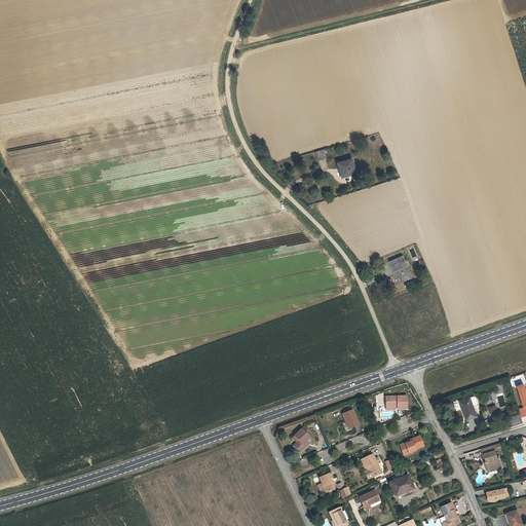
[(316,160),(325,158),(323,150),(314,152),(316,160)]
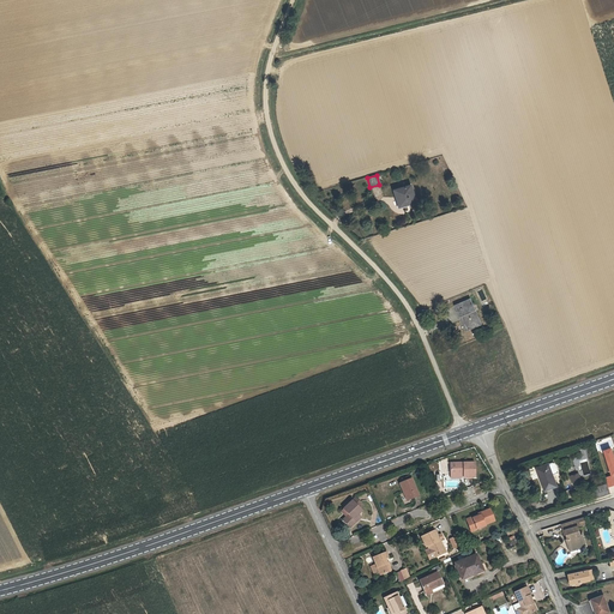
[(414,203),(409,187),(393,191),(398,208),(414,203)]
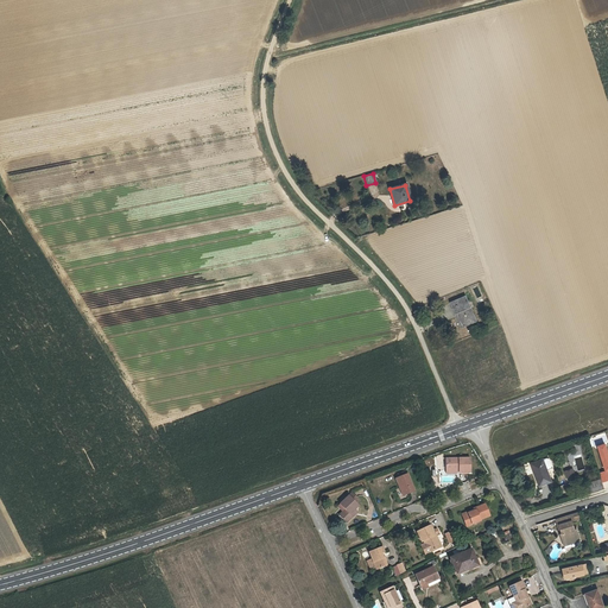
[(450,302),(455,314),(457,312),(462,327),(475,322),(464,296),(450,302)]
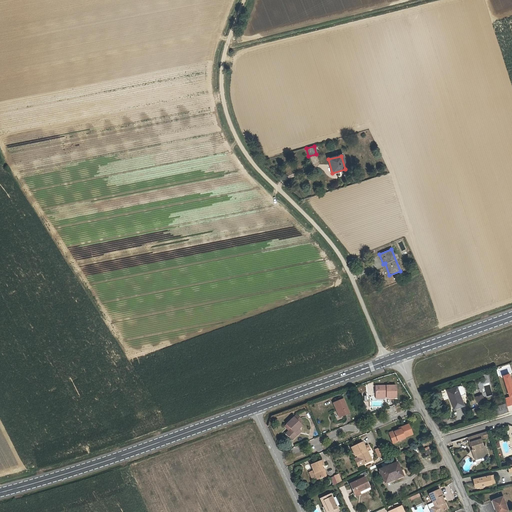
[(376,386),(376,395),(387,395),(387,397),(397,397),(396,385),(376,386)]
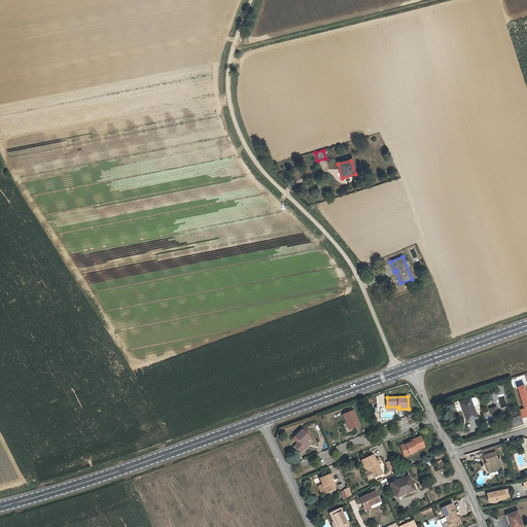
[(475,396),(460,402),(462,410),(463,410),(468,421),(477,417),(473,407),(478,405),(475,396)]
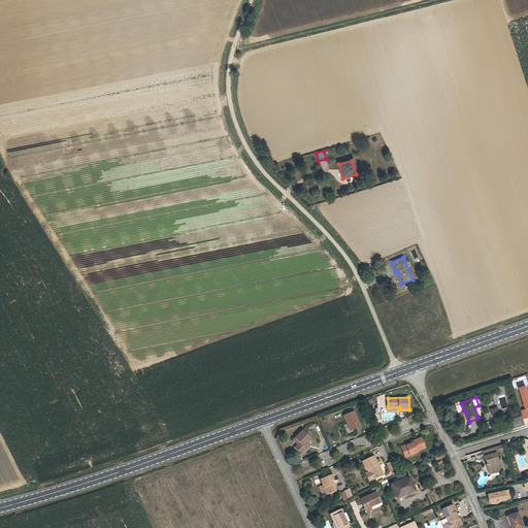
[(497,406),(490,409),(492,417),(499,414),(497,406)]
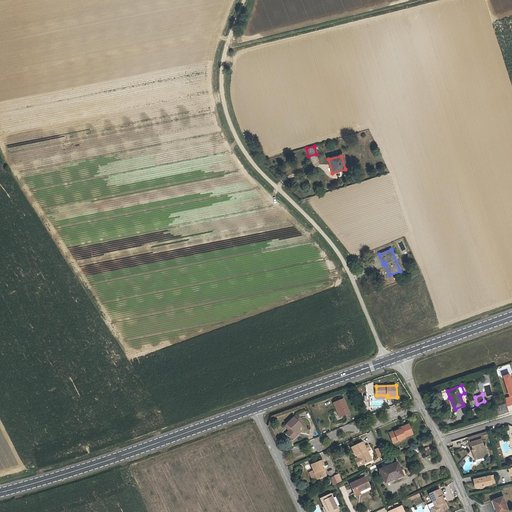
[(349,414),(343,400),(333,404),(339,418),(349,414)]
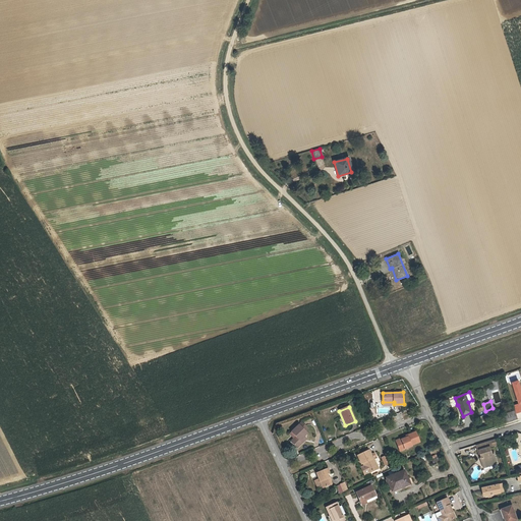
[(502,414),(504,422),(517,418),(515,410),(502,414)]
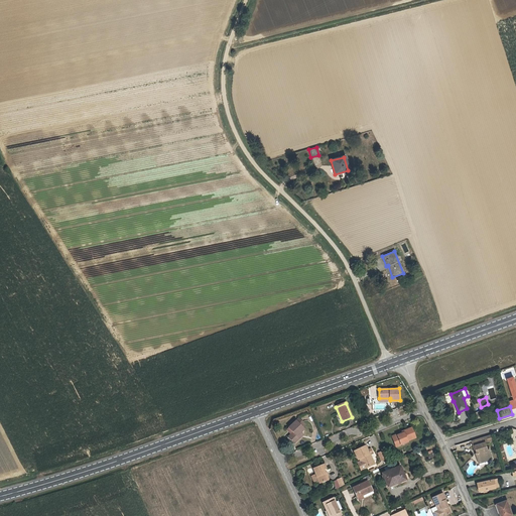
[(299,419),(297,421),(303,427),(305,424),(299,419)]
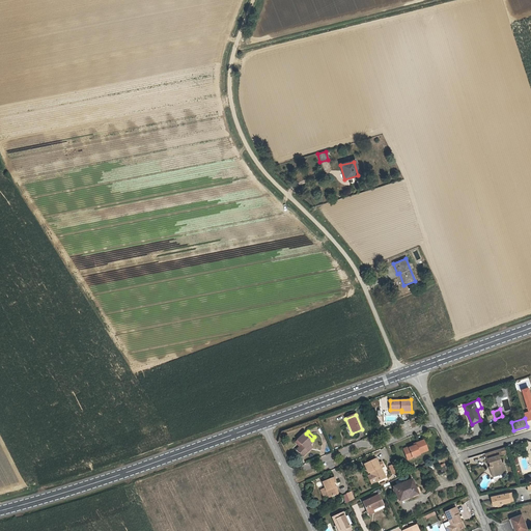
[(303,446),(301,448),(298,451),(304,457),(309,452),(307,450),(311,446),(314,443),(312,440),(306,434),(298,442),(303,446)]
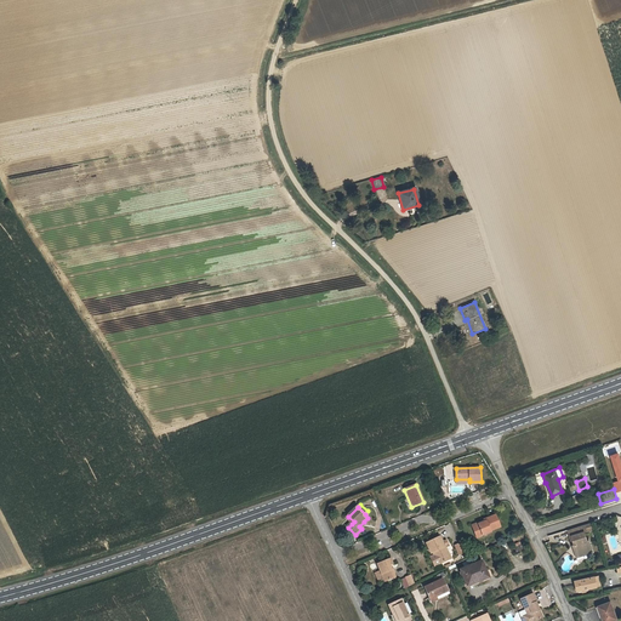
[(483,519),(484,522),(472,527),(477,537),(490,531),(490,530),(500,527),(495,516),(483,519)]
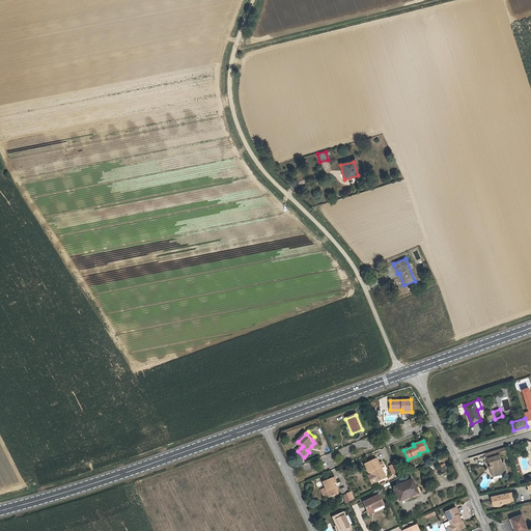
[(505,446),(499,448),(484,452),(486,457),(487,457),(488,462),(491,462),(492,464),(490,465),(488,465),(492,473),(497,471),(498,473),(503,472),(503,470),(501,467),(504,466),(503,460),(501,462),(499,454),(507,451),(505,446)]
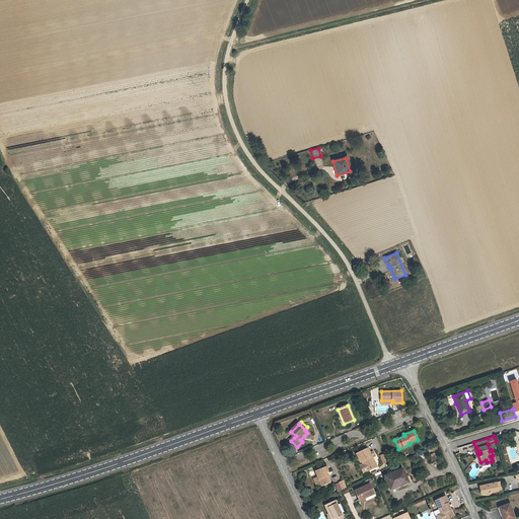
[(360,463),(362,462),(363,461),(368,471),(376,467),(371,456),(370,457),(366,449),(356,454),(360,463)]
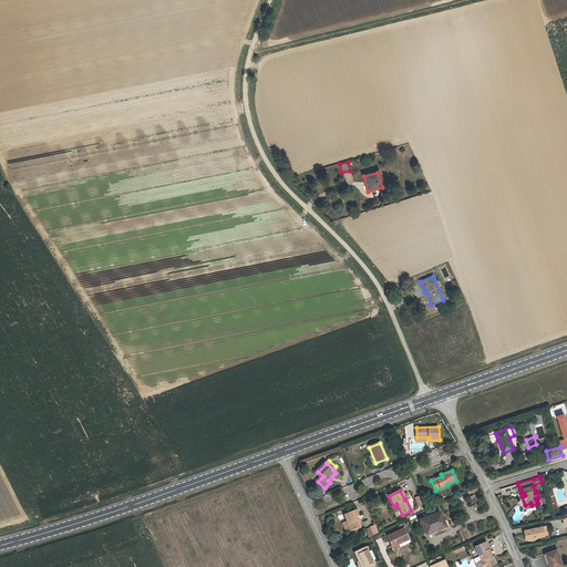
[(344,516),(347,522),(350,529),(351,532),(360,527),(359,524),(358,521),(356,516),(359,515),(357,511),(344,516)]
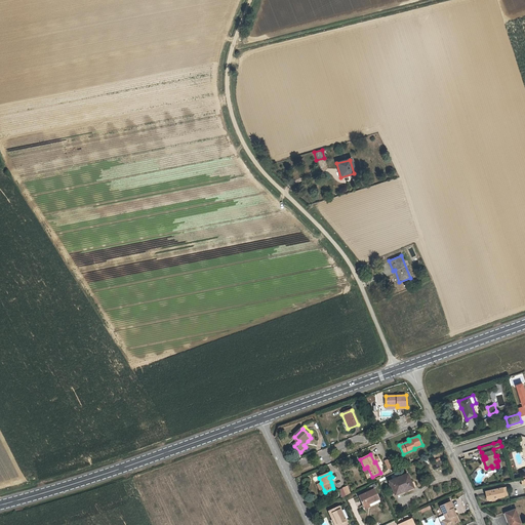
[(405,489),(406,491),(411,488),(406,475),(389,482),(394,494),(405,489)]
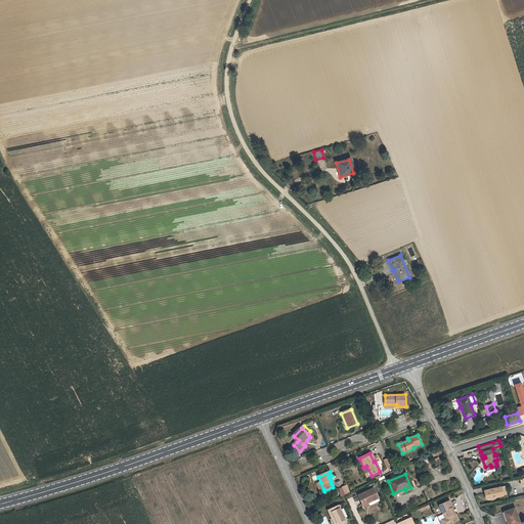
[(503,490),(501,486),(485,489),(486,497),(491,497),(494,496),(507,494),(506,490),(503,490)]
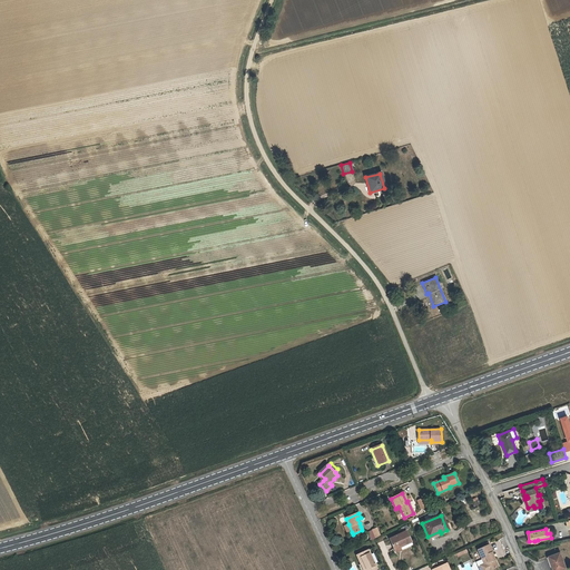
[(405,532),(389,540),(394,553),(411,546),(405,532)]
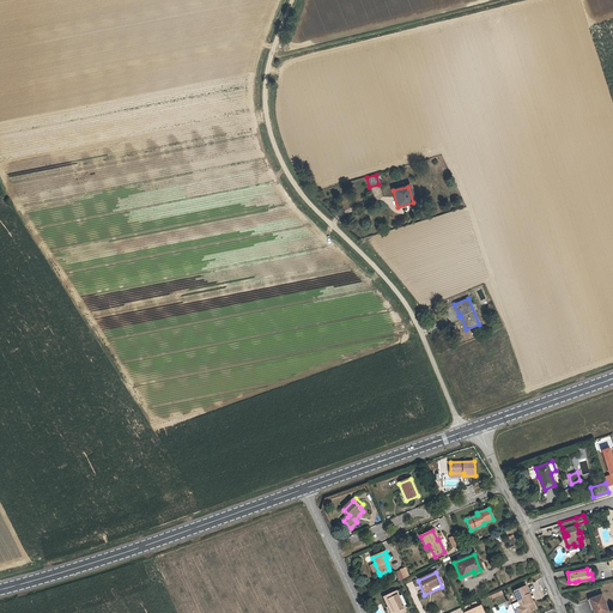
[(520,602),(530,598),(528,594),(529,594),(526,586),(514,590),(520,602)]
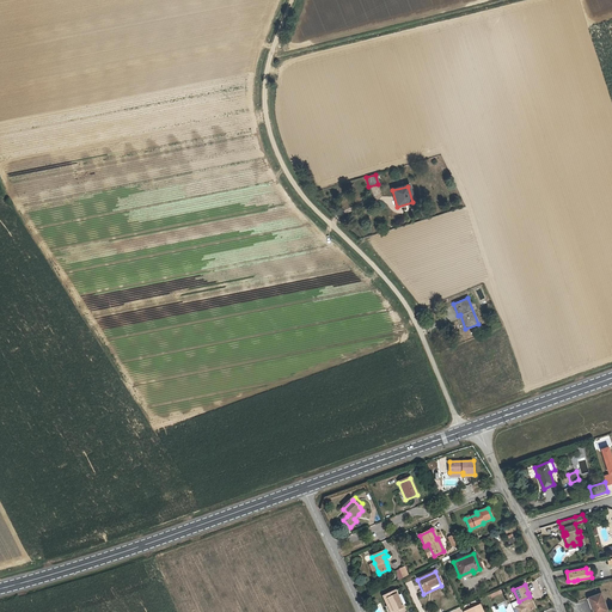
[(403,611),(393,592),(381,598),(386,606),(384,607),(385,611),(403,611)]
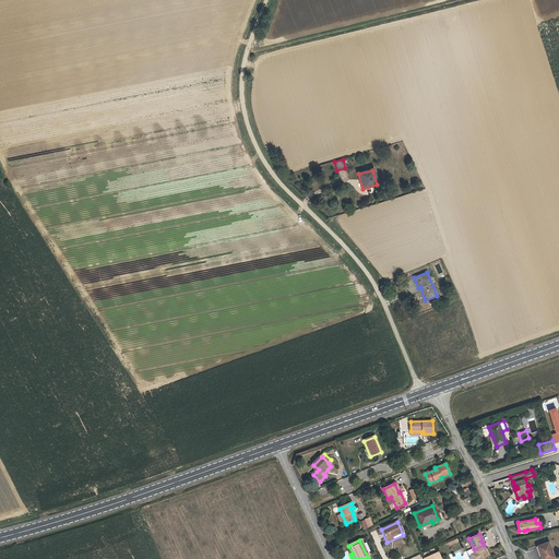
[(546,558),(555,556),(550,542),(539,545),(544,558),(546,558)]
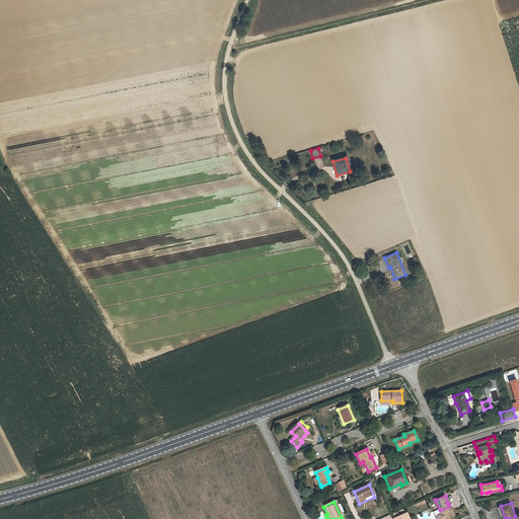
[(445,518),(453,516),(449,506),(440,510),(441,513),(440,515),(442,518),(445,518)]
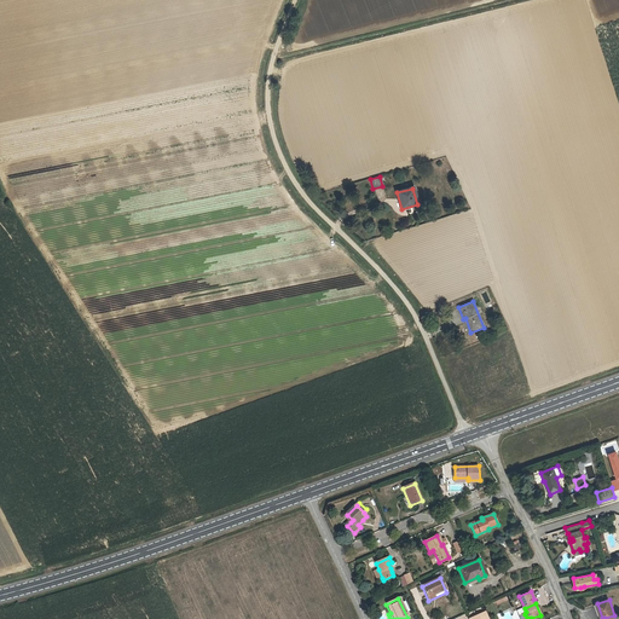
All buildings are outlined.
